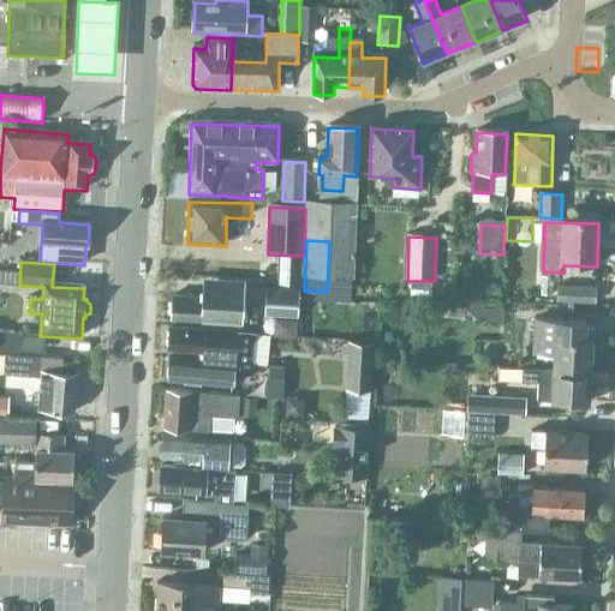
[(300,286),(302,271),(279,271),(279,286),(300,286)]
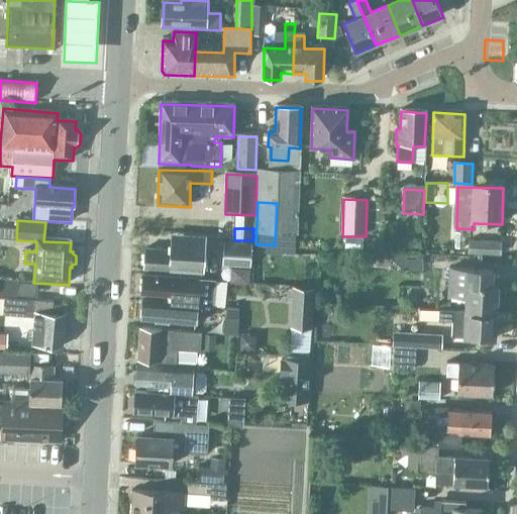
[(175,253),(145,251),(144,270),(204,274),(206,240),(176,238),(175,253)]
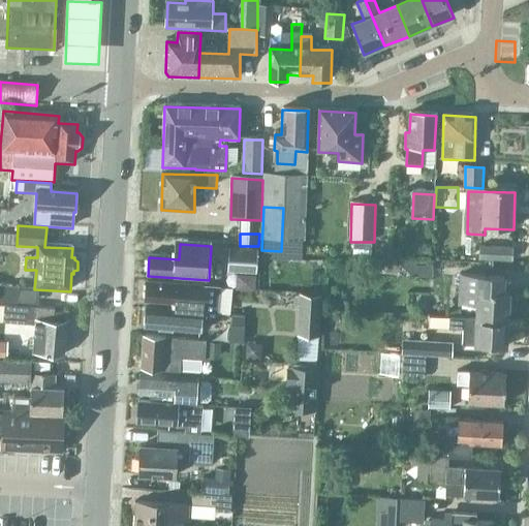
[(480,260),(511,261),(512,250),(480,248),(480,260)]
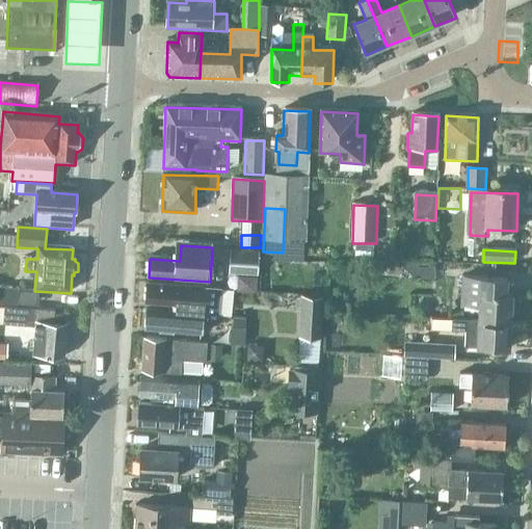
[(230,273),(259,275),(260,253),(231,252),(230,273)]
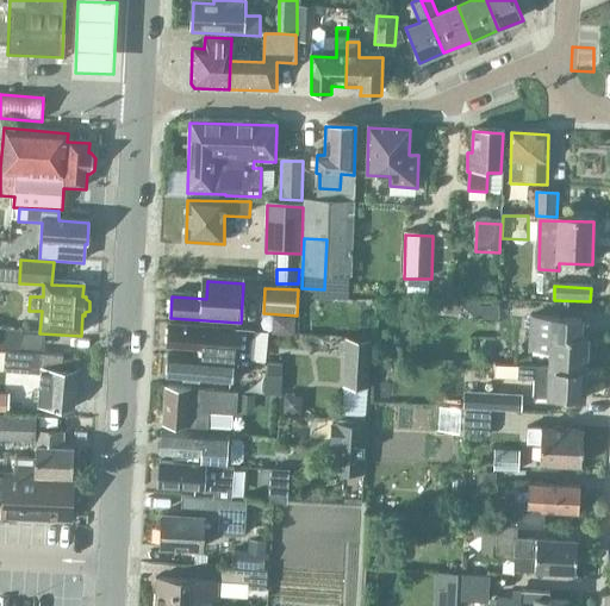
[(531,318),(529,353),(549,354),(549,370),(587,372),(589,342),(580,341),(582,320),(531,318)]
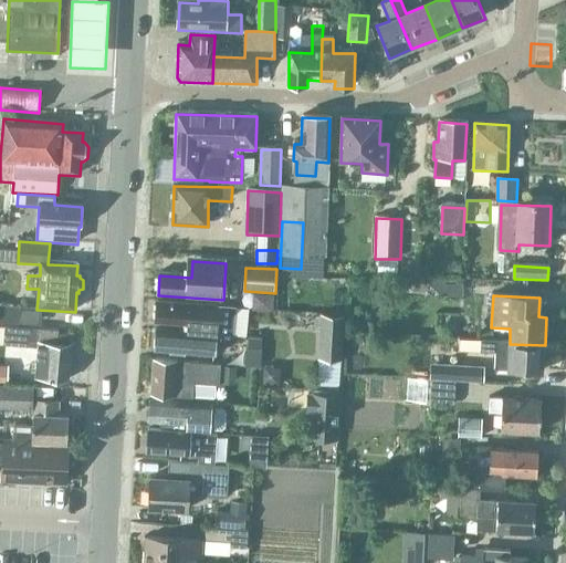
[(157,303),(155,324),(188,327),(188,334),(223,337),(234,337),(237,309),(219,308),(157,303)]
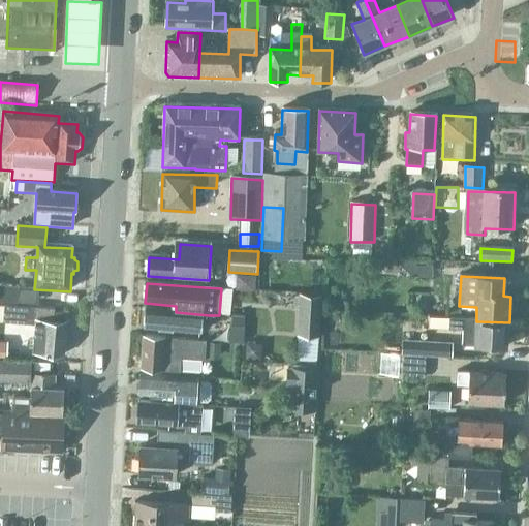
[(0,303),(17,305),(18,288),(0,286),(0,303)]
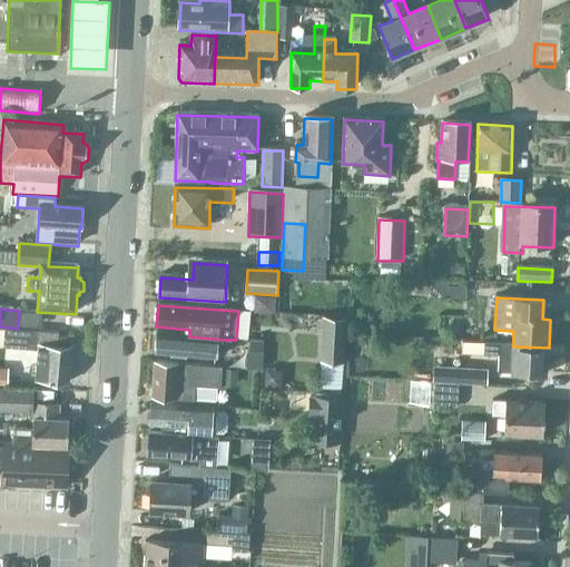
[(320,362),(345,364),(347,320),(323,318),(320,362)]
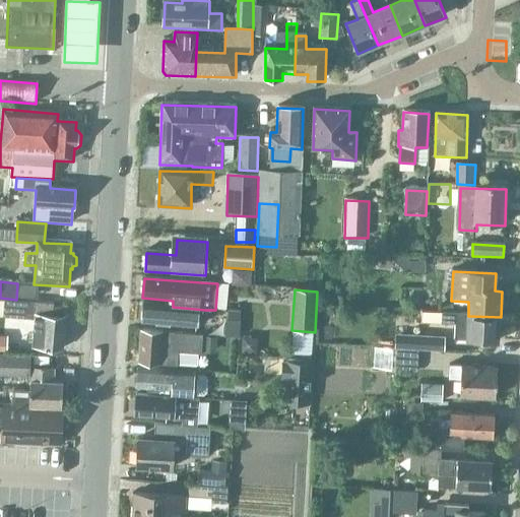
[(5,303),(3,319),(34,321),(31,347),(63,350),(66,317),(64,317),(65,310),(55,309),(55,305),(37,303),(5,301),(5,303)]
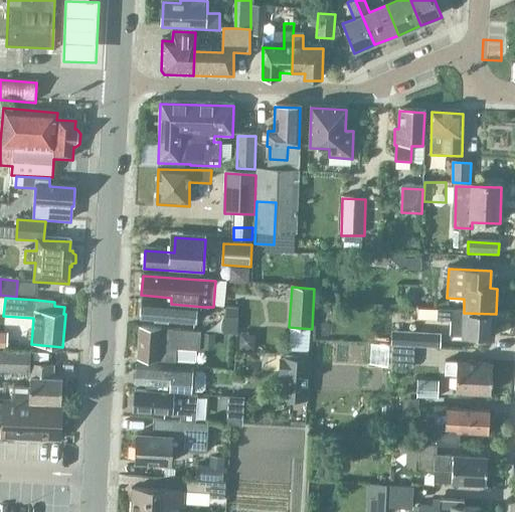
[(141,302),(140,321),(197,325),(198,315),(198,307),(141,302)]
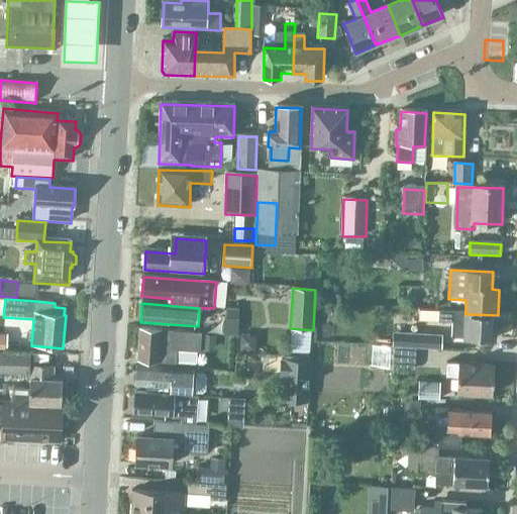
[(199,308),(199,316),(210,317),(211,317),(212,309),(199,308)]
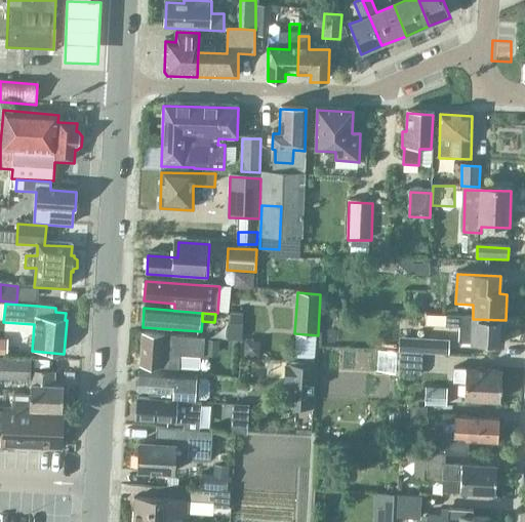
[(426,317),(426,326),(459,328),(458,351),(495,353),(495,347),(503,347),(506,320),(473,319),(426,317)]
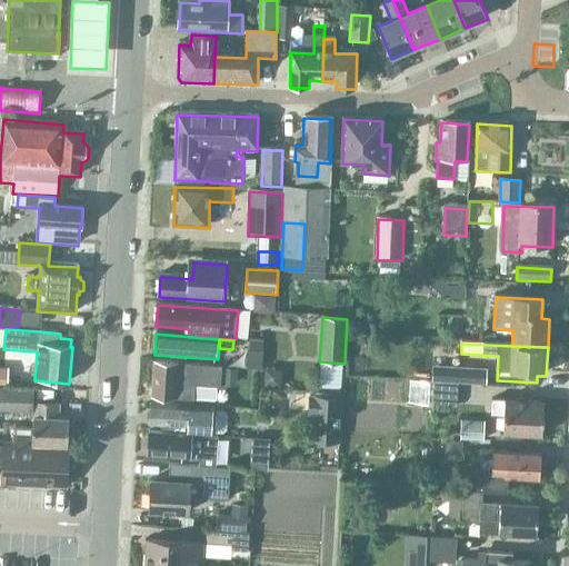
[(153,364),(151,399),(216,404),(217,389),(221,389),(222,368),(190,366),(153,364)]
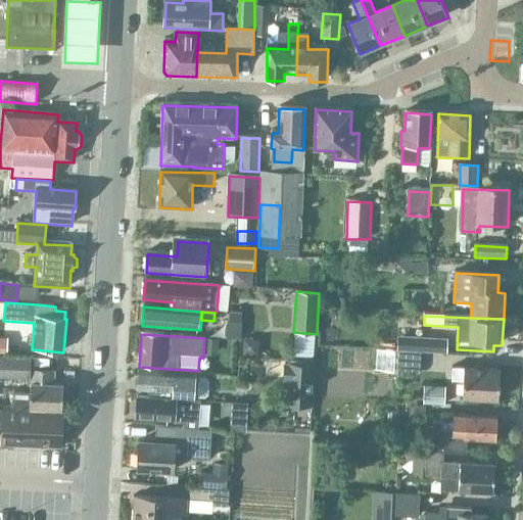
[(8,340),(0,339),(0,357),(7,358),(8,340)]
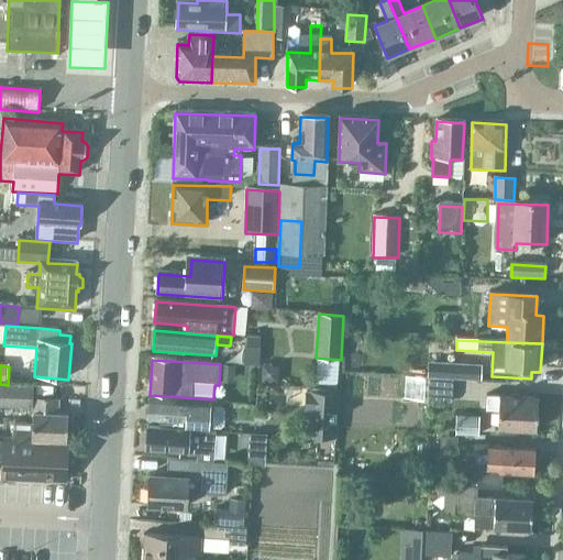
[(450,365),(449,381),(453,381),(482,382),(483,366),(450,365)]
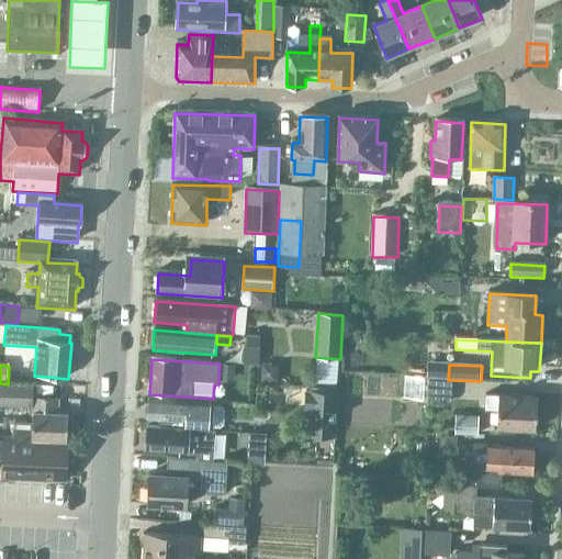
[(448,380),(429,379),(428,402),(451,403),(452,380),(448,380)]
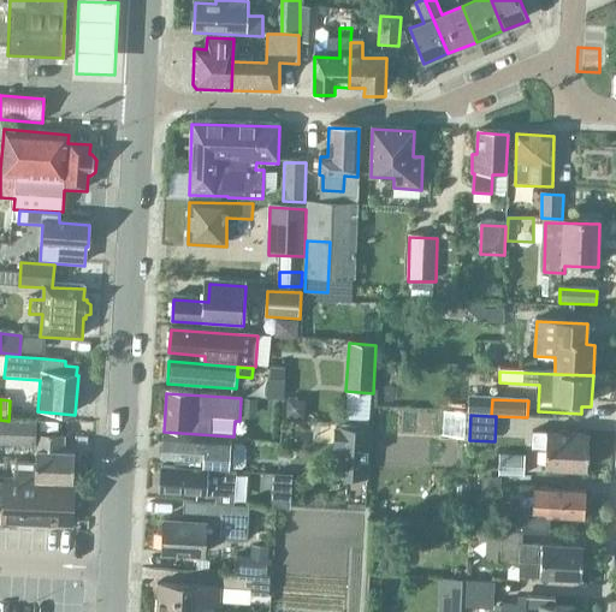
[(37,422),(0,420),(0,445),(35,447),(37,422)]
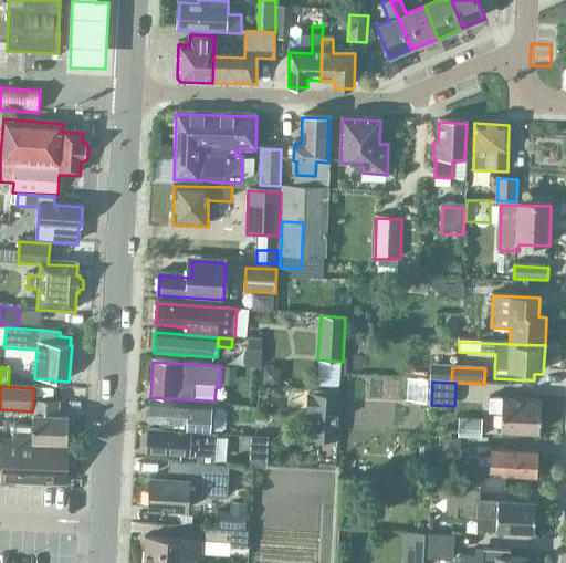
[(308,397),(307,414),(316,415),(314,440),(336,442),(339,398),(308,397)]
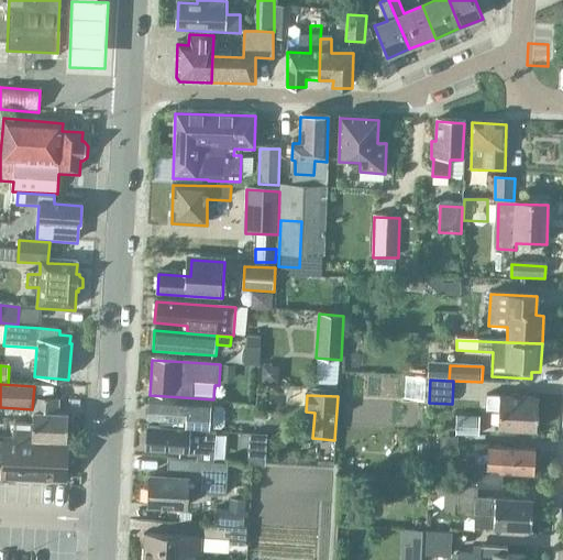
[(499,413),(498,431),(537,434),(539,401),(486,397),(486,412),(499,413)]
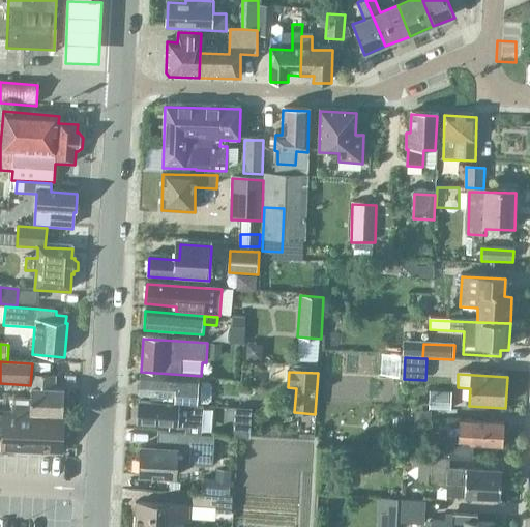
[(12,414),(30,415),(62,416),(63,391),(55,391),(55,378),(32,377),(30,400),(13,399),(12,414)]
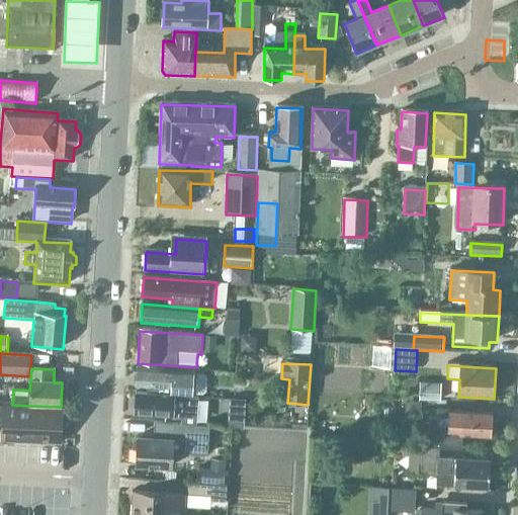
[(194,373),(138,369),(137,389),(151,390),(150,395),(192,399),(193,396),(203,397),(207,394),(208,379),(205,376),(194,375),(194,373)]
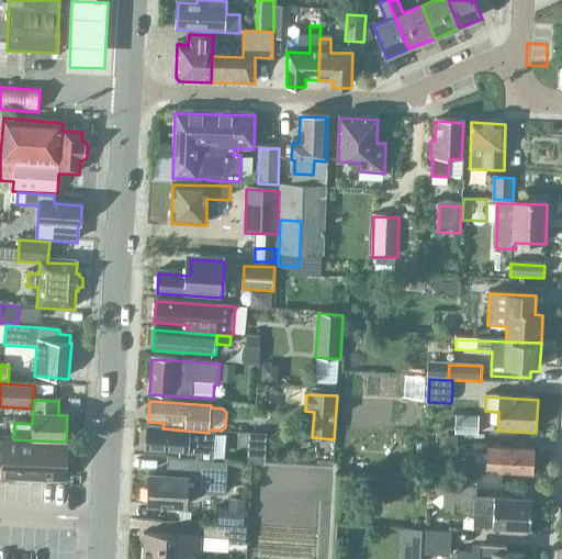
[(456,418),(456,437),(467,437),(478,438),(479,418),(456,418)]
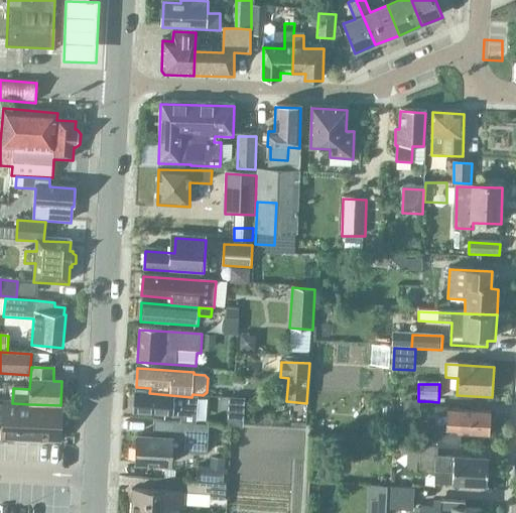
[(135,393),(134,414),(163,416),(163,418),(179,419),(179,423),(196,424),(197,411),(198,399),(135,393)]
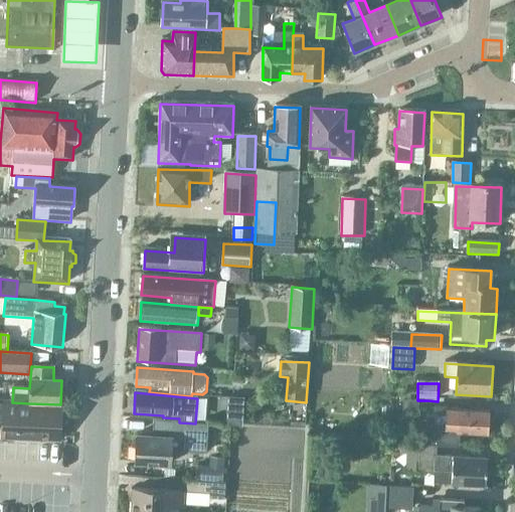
[(2,402),(0,402),(0,422),(2,423),(1,440),(60,443),(62,407),(2,404),(2,402)]
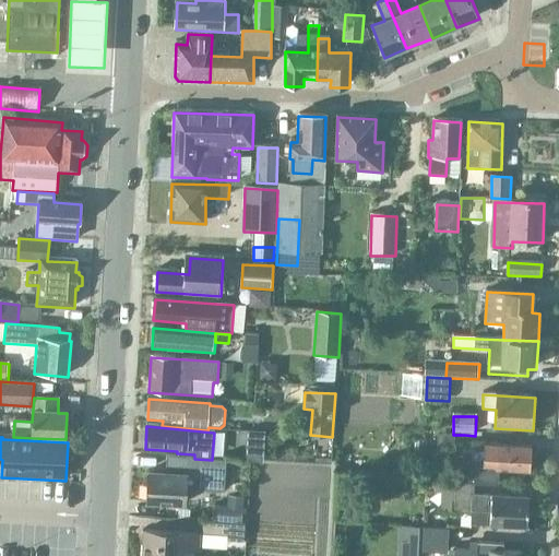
[(429,440),(429,451),(462,452),(462,441),(429,440)]
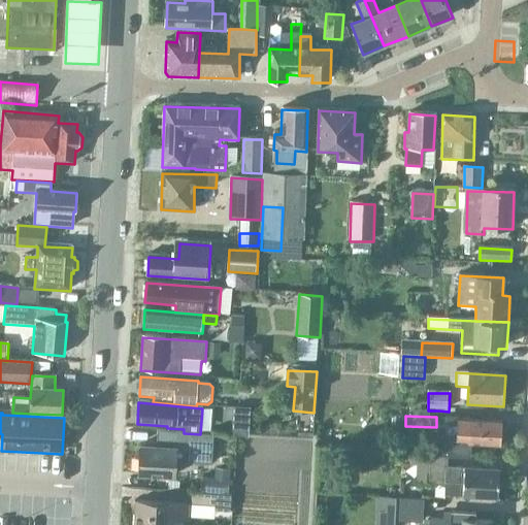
[(441,437),(440,458),(449,458),(470,460),(471,448),(469,448),(469,444),(501,446),(502,423),(460,421),(460,420),(446,419),(444,437),(441,437)]
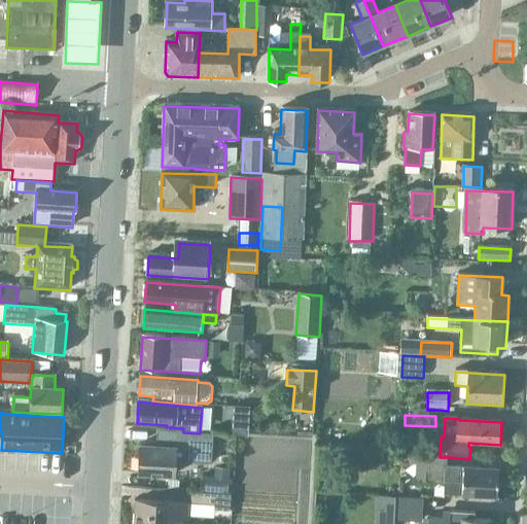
[(210,465),(212,434),(200,433),(183,432),(157,431),(156,448),(140,447),(138,476),(173,478),(174,462),(210,465)]
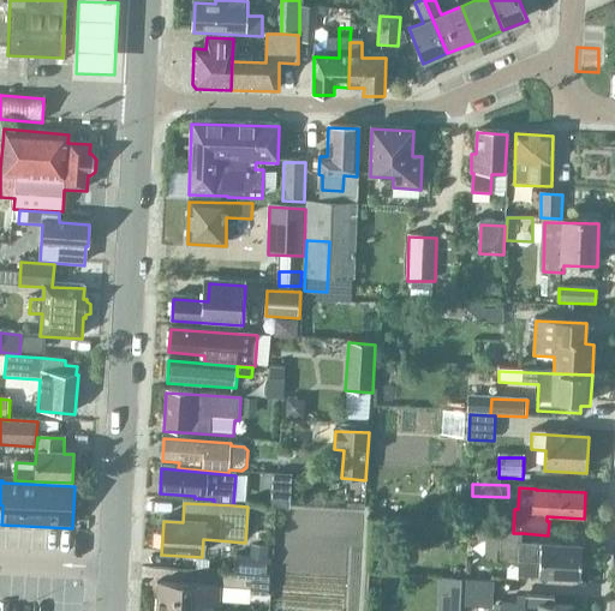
[(499,532),(496,564),(518,565),(518,576),(539,579),(580,581),(583,549),(521,545),(523,533),(513,533),(499,532)]
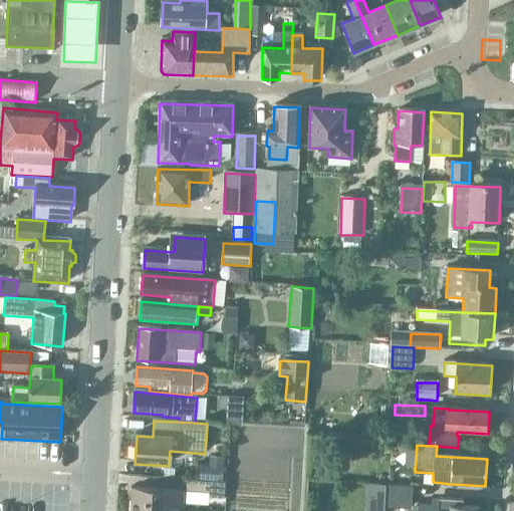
[(225,499),(226,483),(188,480),(187,492),(209,493),(209,498),(225,499)]
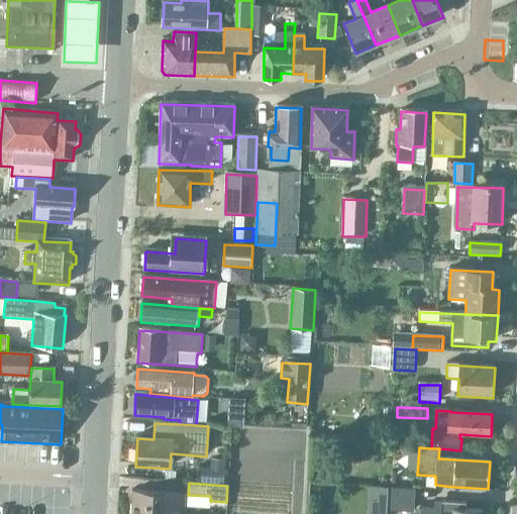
[(413,513),(413,509),(414,492),(389,491),(387,511),(410,513),(413,513)]
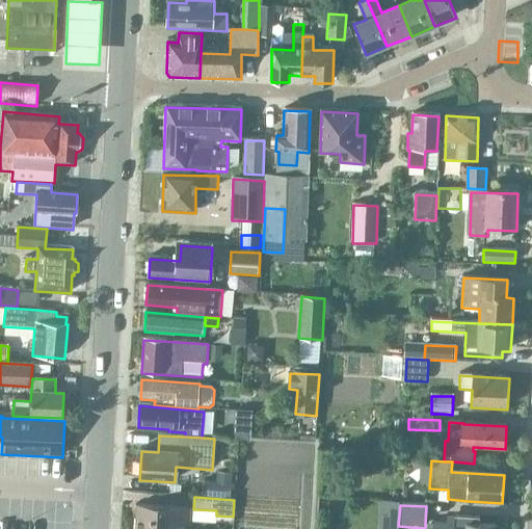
[(187,526),(188,510),(138,507),(136,528),(173,528),(174,525),(187,526)]
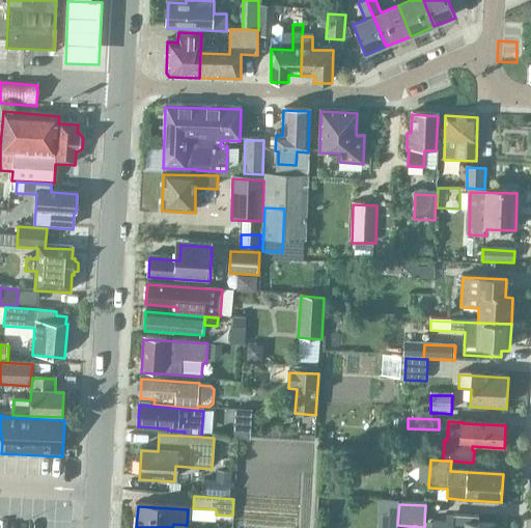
[(434,524),(434,527),(496,527),(496,526),(479,525),(479,519),(448,516),(448,525),(434,524)]
